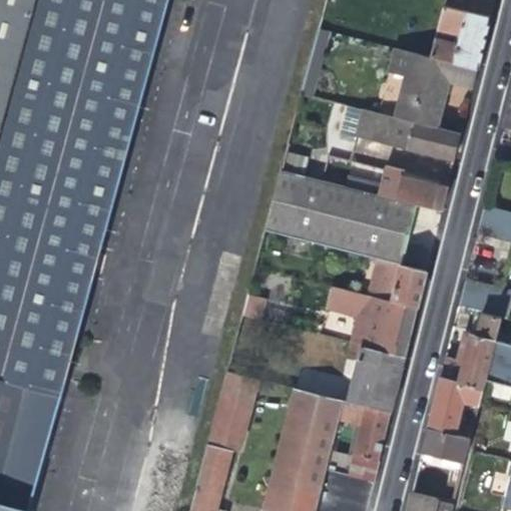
[(0,0),(0,510),(28,510),(61,395),(168,0),(0,0)]
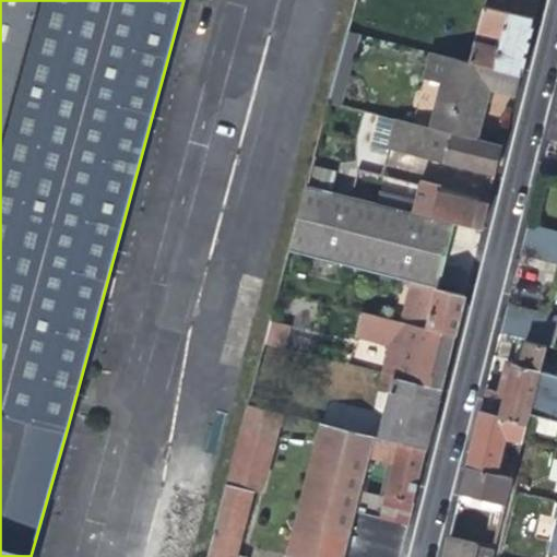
[(486,0),(485,9),(499,12),(502,0),(486,0)]
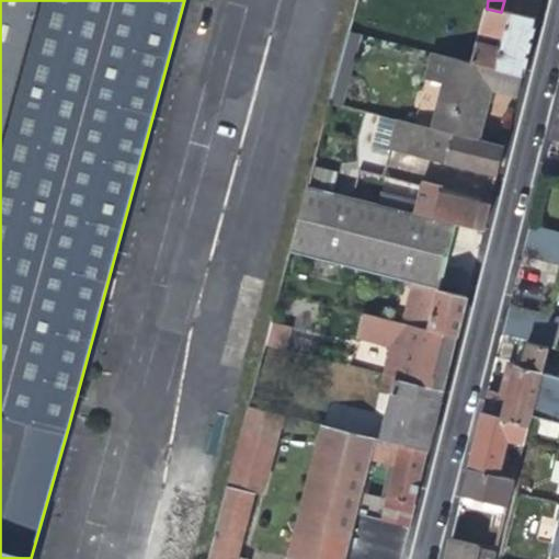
[(478,45),(472,64),(524,77),(532,47),(538,21),(501,12),(487,9),(480,33),(503,38),(501,50),(478,45)]
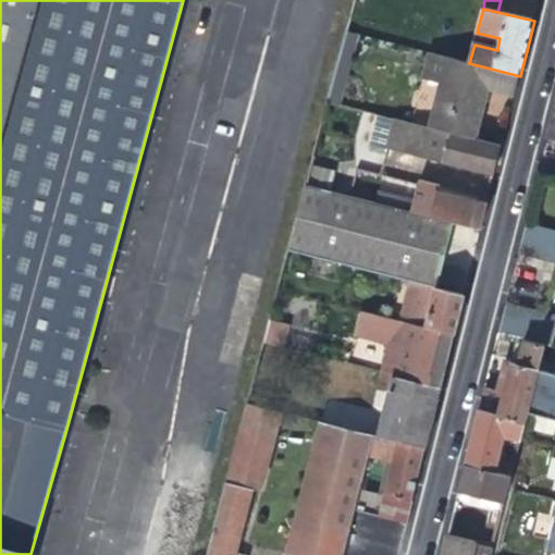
[(443,85),(432,127),(452,133),(469,63),(433,54),(427,81),(443,85)]
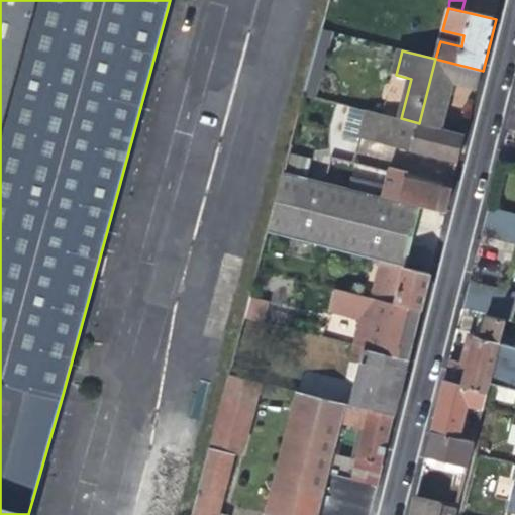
[(478,89),(483,71),(435,59),(419,123),(442,129),(454,83),(460,84),(478,89)]
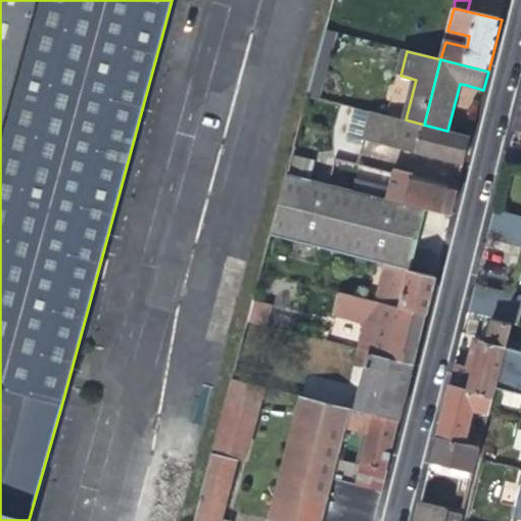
[(520,108),(516,128),(512,146),(520,148),(520,108)]
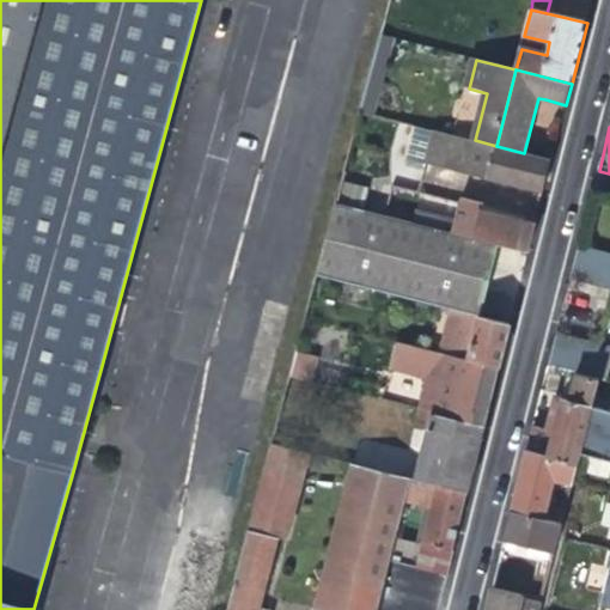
[(553,160),(524,153),(496,146),(475,140),(473,140),(435,130),(428,162),(510,181),(546,189),(553,160)]
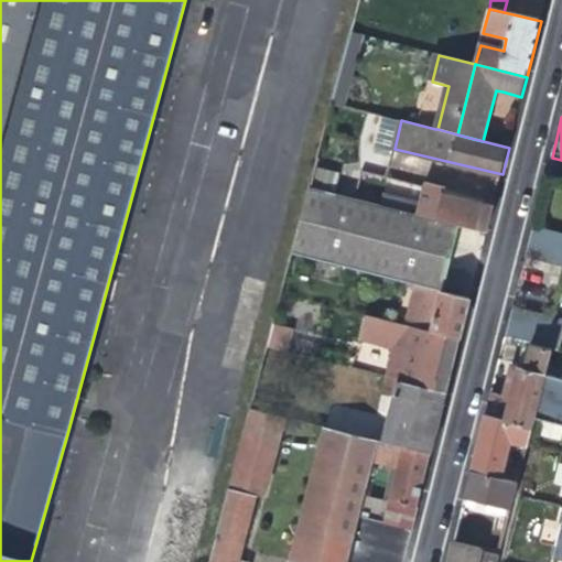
[(439,216),(438,218),(460,224),(488,230),(492,217),(494,206),(444,194),(445,187),(425,182),(418,211),(439,216)]
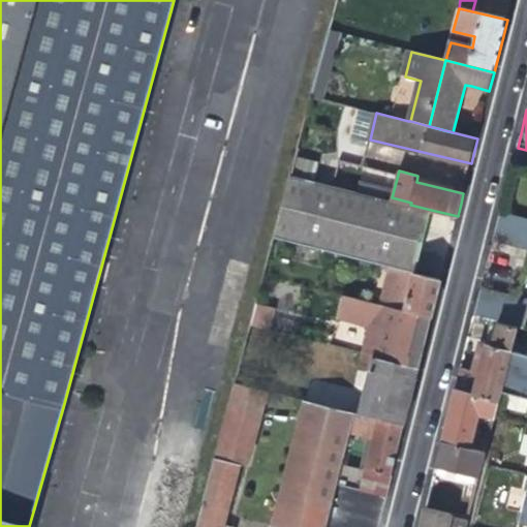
[(290,177),(285,196),(342,211),(405,226),(410,205),(347,190),(290,177)]
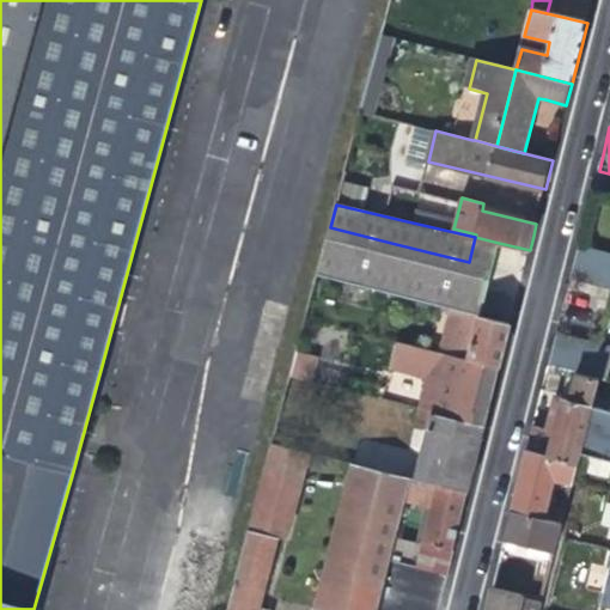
[(396,244),(330,227),(318,275),(385,292),(396,244)]
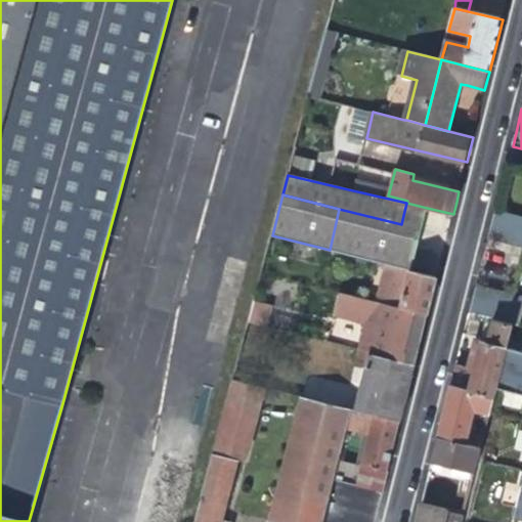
[(339,209),(330,250),(381,263),(411,271),(421,234),(427,208),(406,203),(401,224),(339,209)]
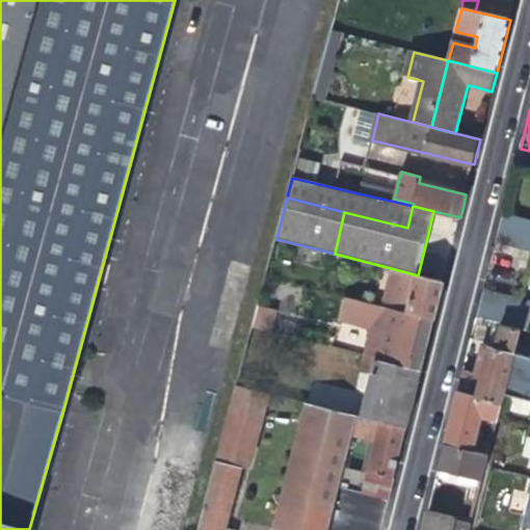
[(529,220),(504,214),(497,242),(529,250),(529,220)]
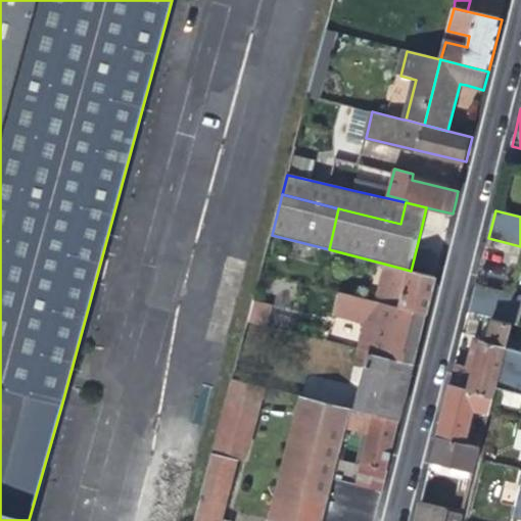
[(370,300),(378,302),(393,306),(427,315),(432,294),(436,277),(411,271),(380,263),(370,300)]
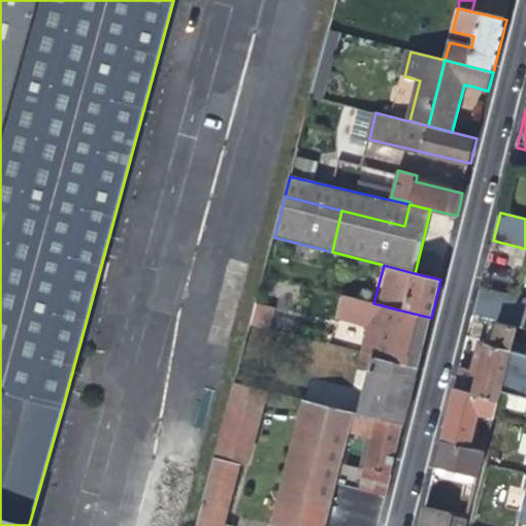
[(525,300),(481,288),(473,317),(493,322),(499,323),(518,328),(524,329),(525,324),(525,300)]
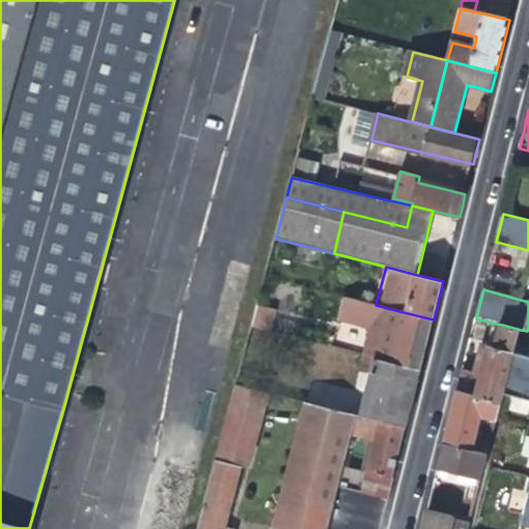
[(376,357),(387,360),(399,311),(384,307),(370,356),(376,357)]
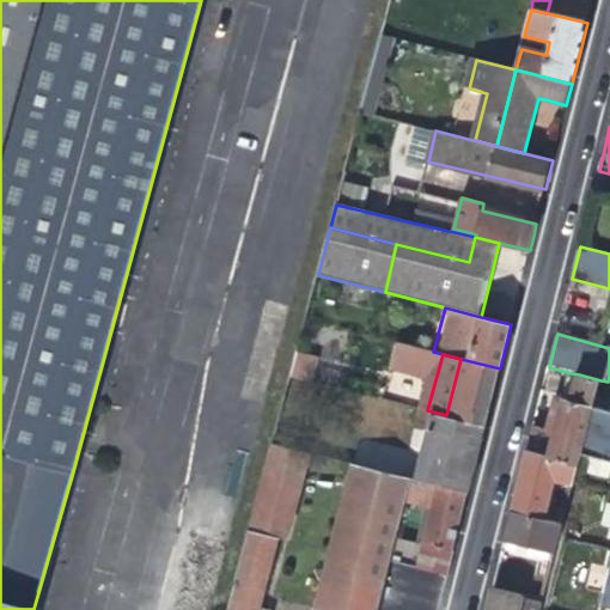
[(313,385),(321,360),(299,355),(293,380),(313,385)]
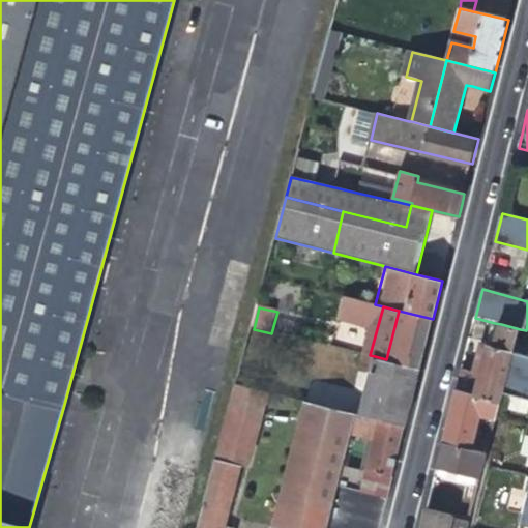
[(399,311),(386,359),(420,369),(427,342),(433,319),(399,311)]
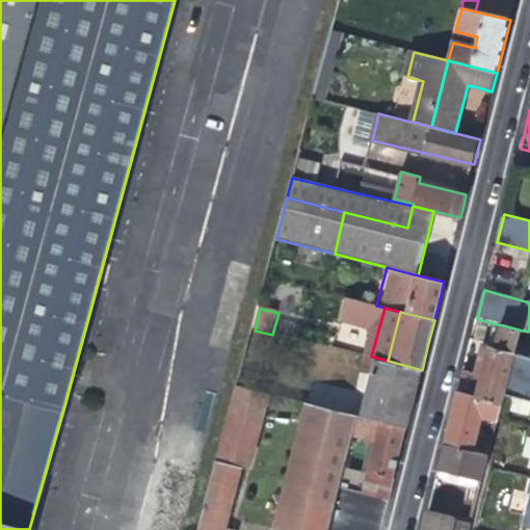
[(488,359),(478,396),(503,402),(505,395),(515,354),(522,330),(503,325),(497,324),(488,359)]
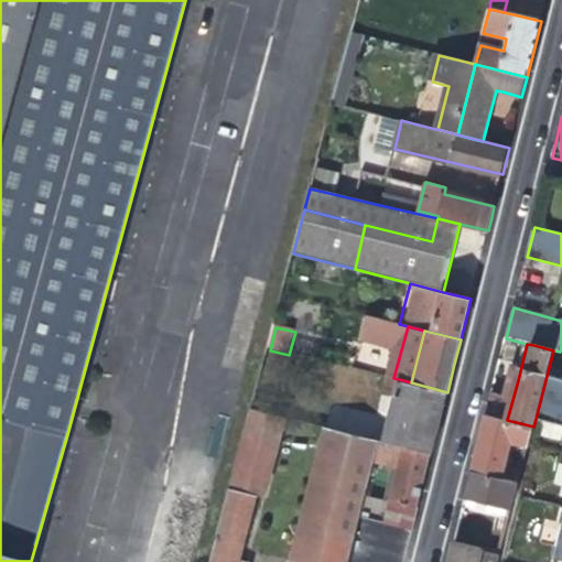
[(561,379),(547,376),(536,419),(561,425),(561,379)]
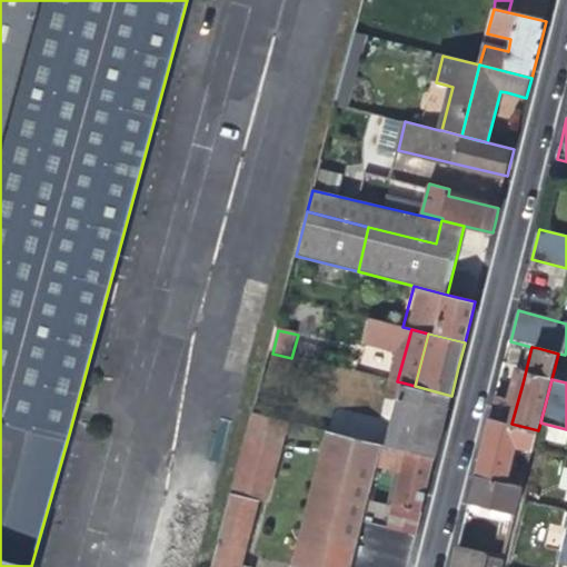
[(403,383),(386,446),(436,458),(444,424),(451,396),(415,386),(403,383)]
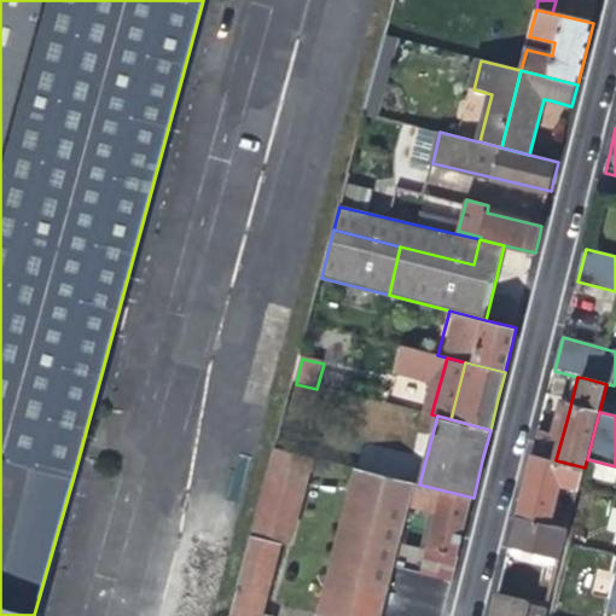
[(312,458),(275,449),(254,530),(289,539),(312,458)]
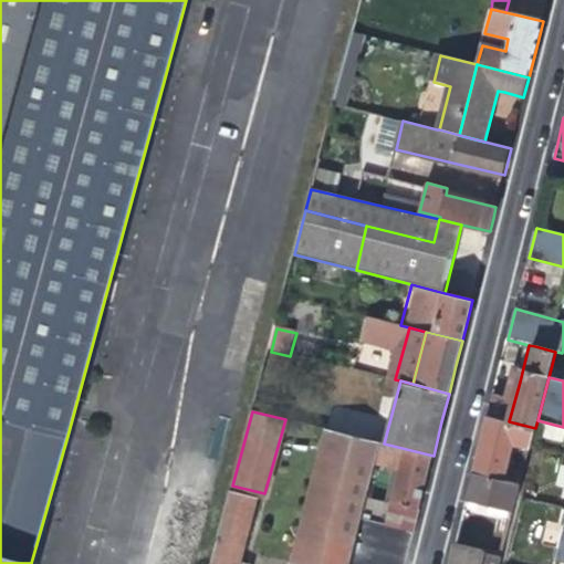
[(530,450),(535,428),(509,421),(489,416),(481,446),(474,473),(521,486),(524,473),(517,471),(518,463),(512,462),(517,446),(530,450)]
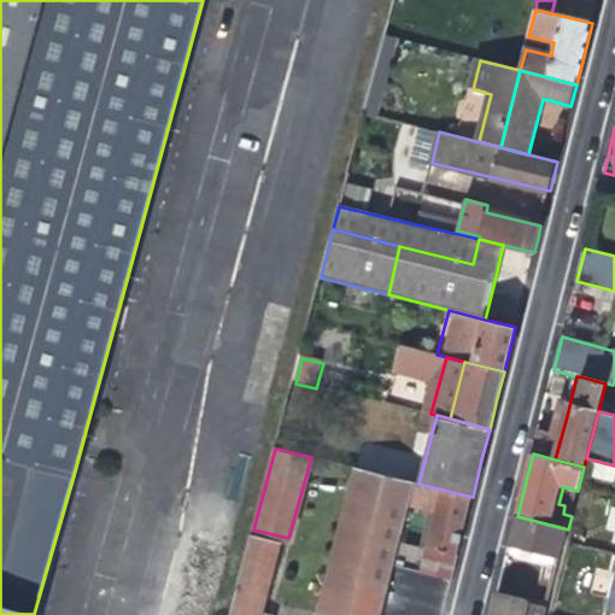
[(380,614),(393,564),(409,503),(415,482),(357,468),(318,611),(329,614),(380,614)]
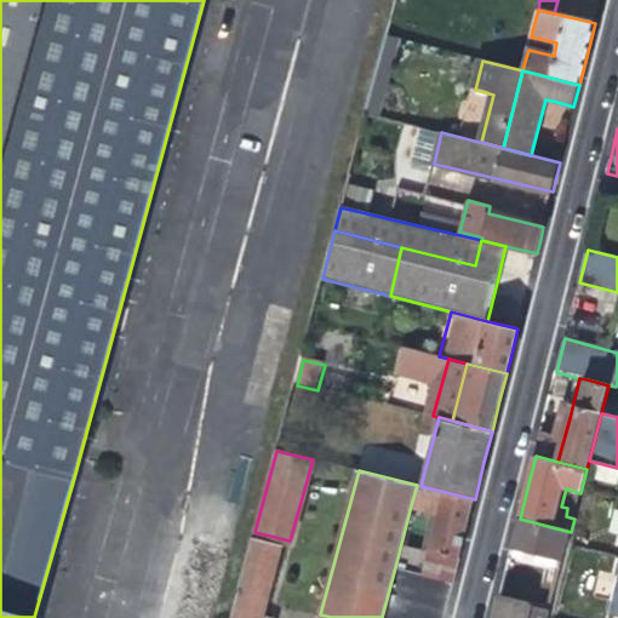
[(464,541),(475,499),(421,486),(417,485),(411,505),(440,514),(430,551),(433,551),(427,576),(453,583),(464,541)]
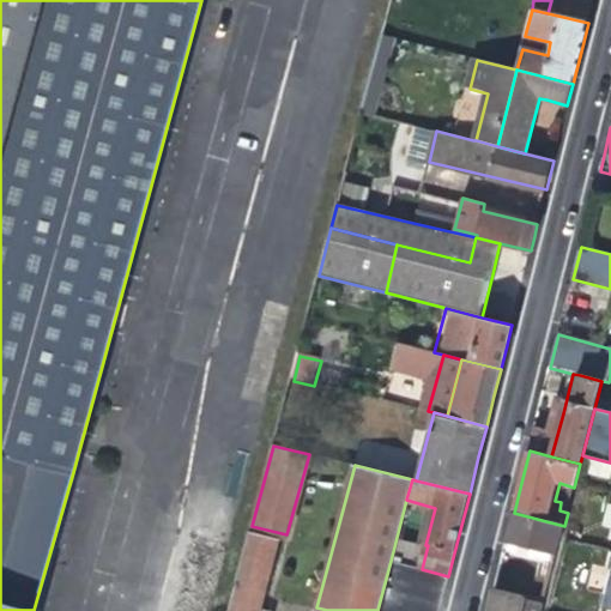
[(557,554),(564,526),(514,513),(507,542),(525,546),(557,554)]
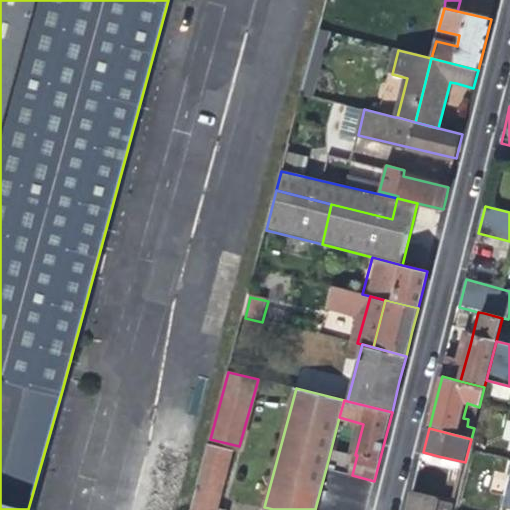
[(209,444),(191,509),(222,509),(224,502),(219,501),(233,450),(209,444)]
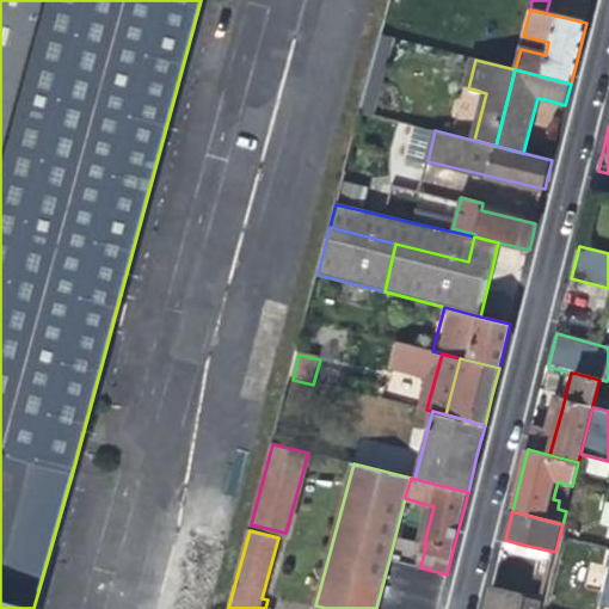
[(547,580),(498,568),(493,586),(543,598),(547,580)]
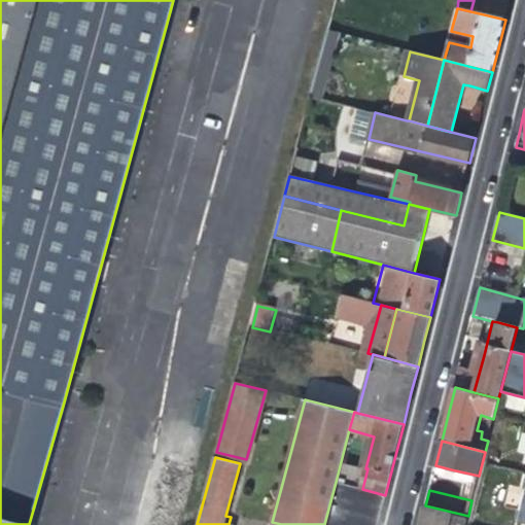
[(336,491),(333,524),(376,524),(379,494),(336,491)]
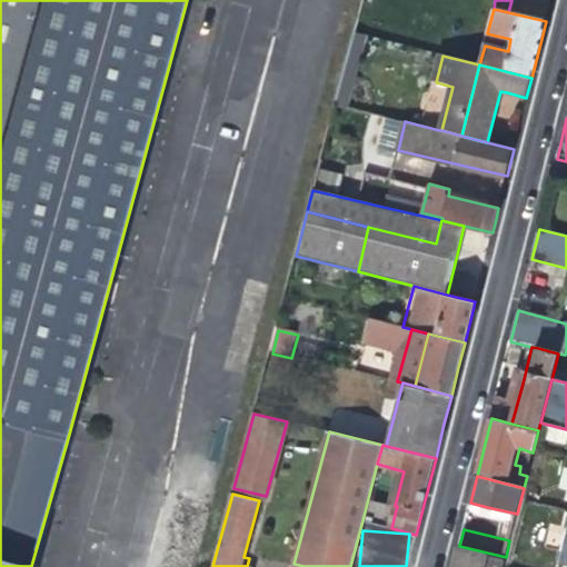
[(503,566),(506,557),(459,546),(454,566),(503,566)]
